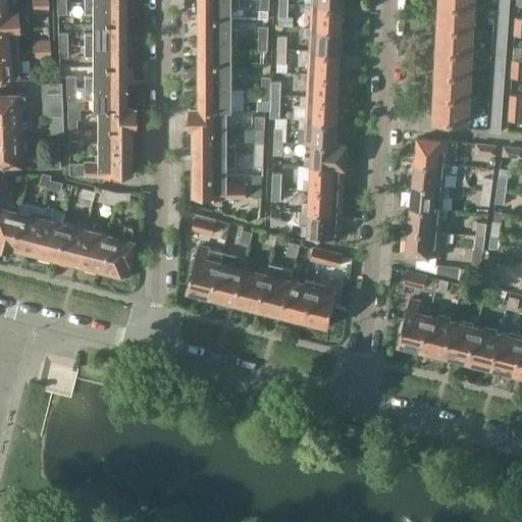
[(200,0),(201,16),(231,16),(231,8),(242,8),(241,0),(200,0)]
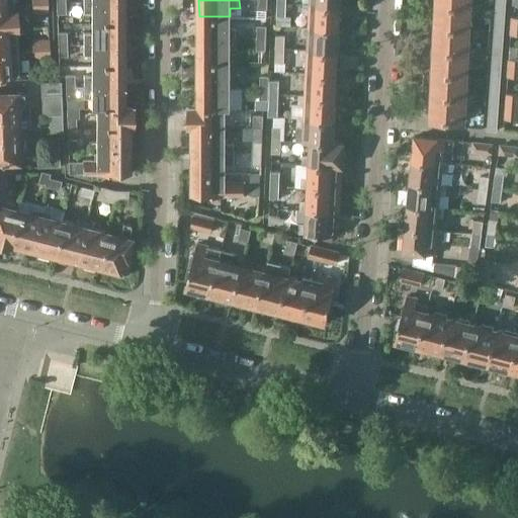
[(267,0),(258,0),(259,10),(267,10),(267,0)]
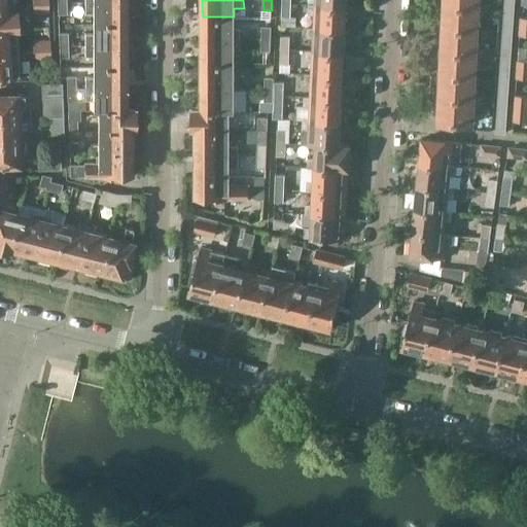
[(445,0),(445,1),(443,1),(442,7),(445,7),(444,27),(477,29),(478,0),(445,0)]
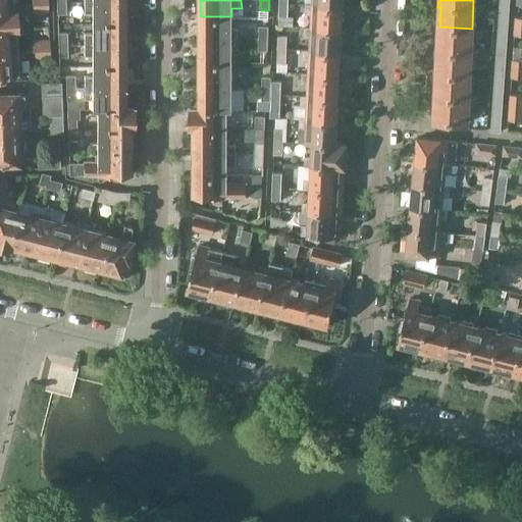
[(510,0),(501,0),(501,9),(510,10),(510,0)]
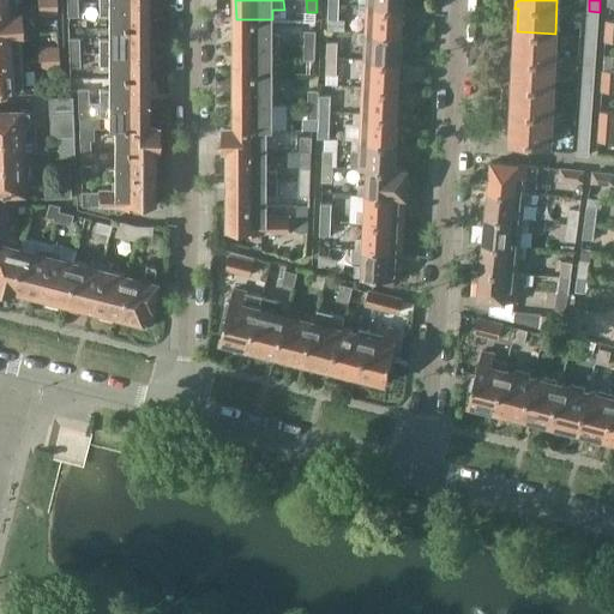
[(56,14),(55,2),(37,4),(37,16),(56,14)]
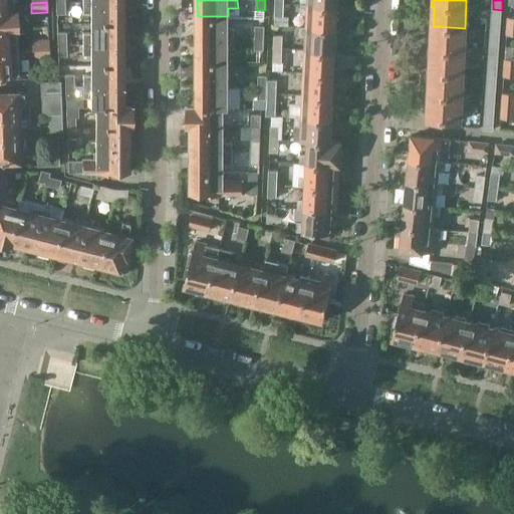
[(65,14),(64,2),(55,2),(56,14),(65,14)]
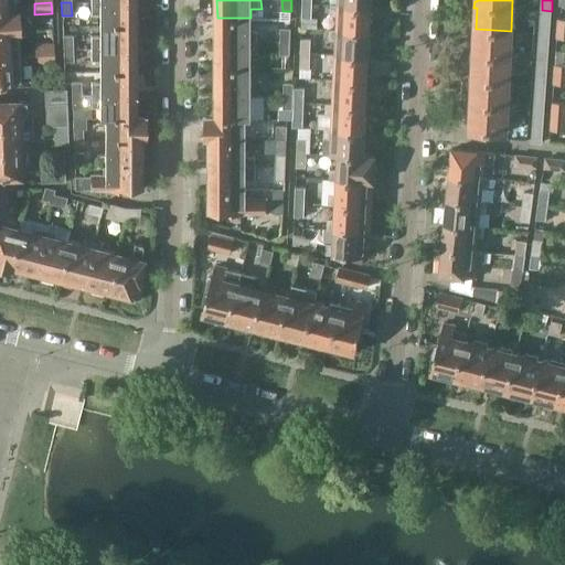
[(98,25),(134,25),(134,2),(91,2),(91,14),(98,14),(98,25)]
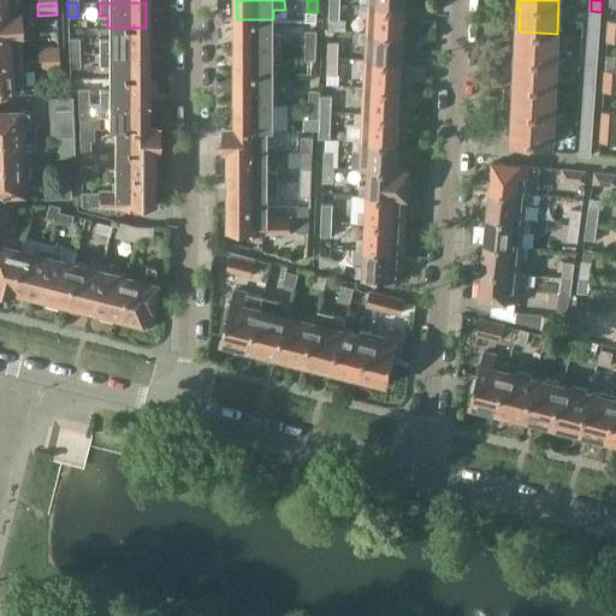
[(342,21),(342,4),(330,4),(330,21),(342,21)]
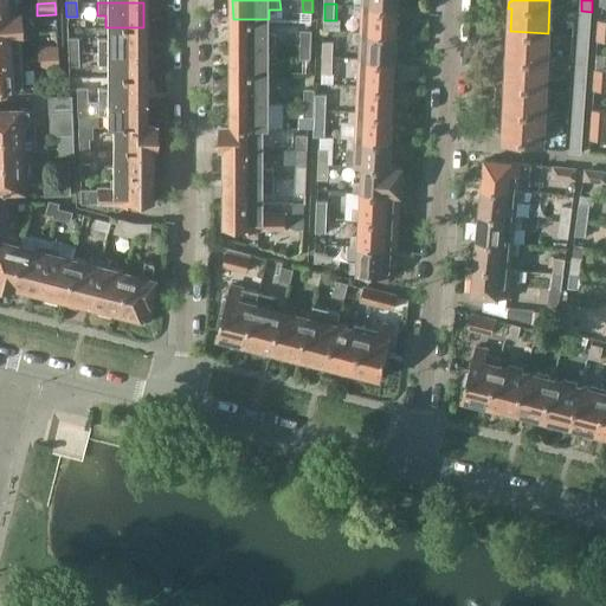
[(358,31),(398,33),(399,6),(359,5),(354,5),(353,15),(359,15),(358,31)]
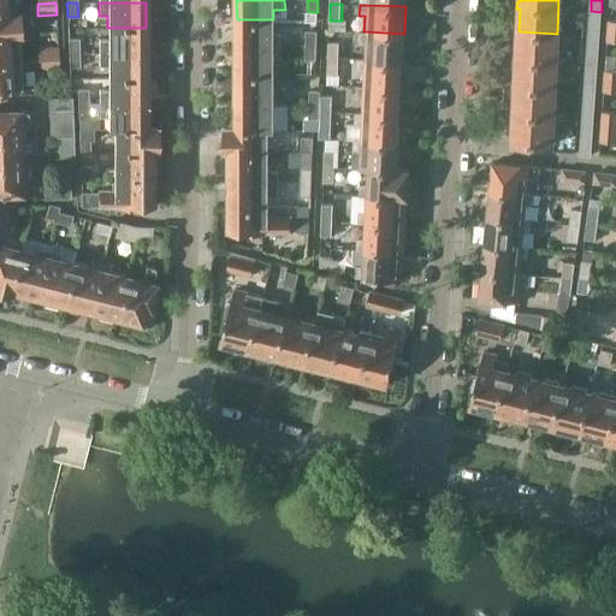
[(0,37),(17,36),(21,36),(19,12),(15,12),(15,9),(0,9),(0,37)]
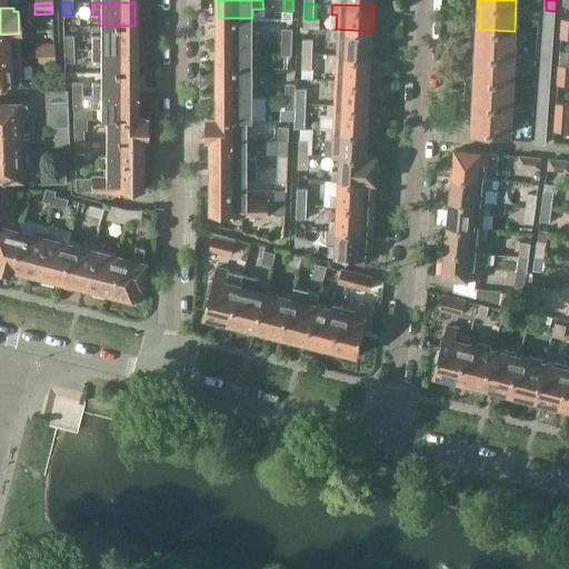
[(546,10),(545,23),(555,23),(556,11),(546,10)]
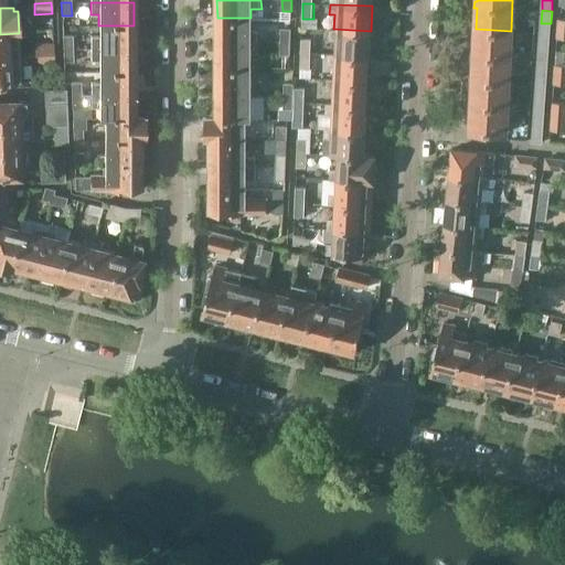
[(251,31),(251,18),(217,18),(217,41),(251,41),(257,41),(257,31),(251,31)]
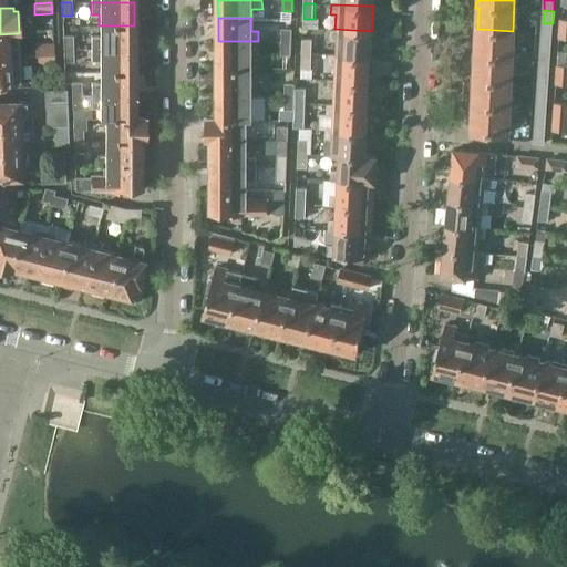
[(282,20),(281,41),(291,41),(292,21),(282,20)]
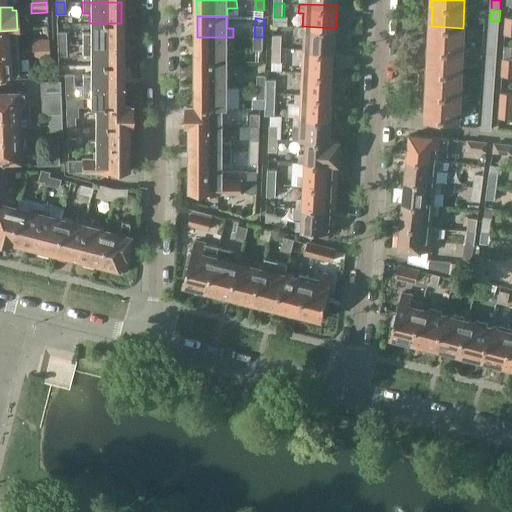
[(490,21),(489,33),(498,33),(499,21),(490,21)]
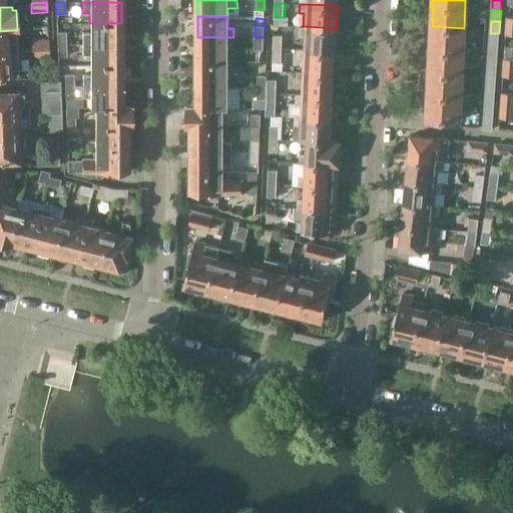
[(121,23),(89,23),(89,33),(82,33),(82,44),(121,44),(121,23)]
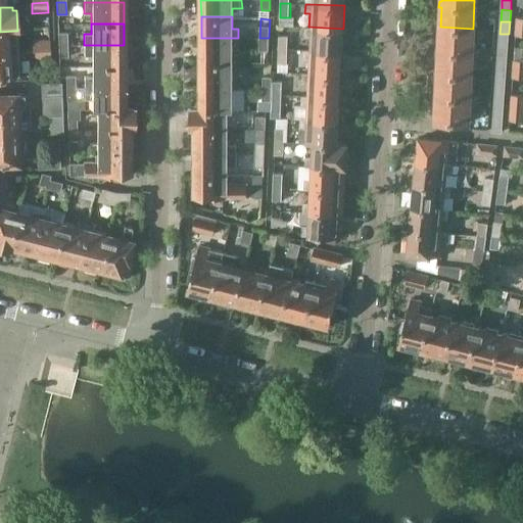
[(307,49),(342,51),(343,29),(308,27),(304,27),(304,36),(308,36),(307,49)]
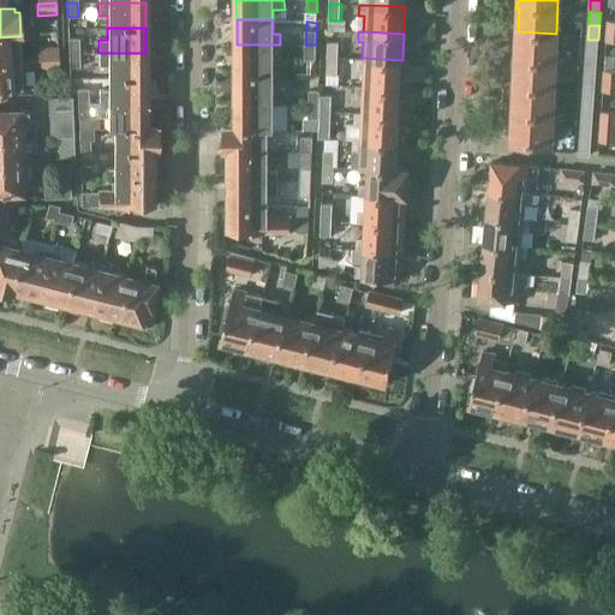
[(515,85),(554,88),(556,34),(518,31),(517,55),(514,54),(513,63),(517,63),(515,85)]
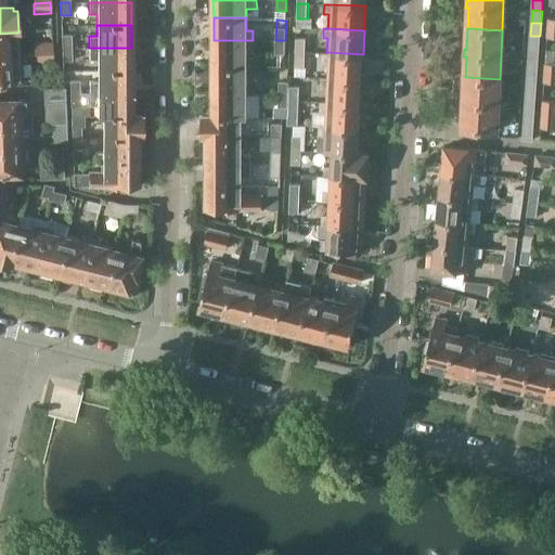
[(0,34),(0,57),(17,56),(15,33),(0,34)]
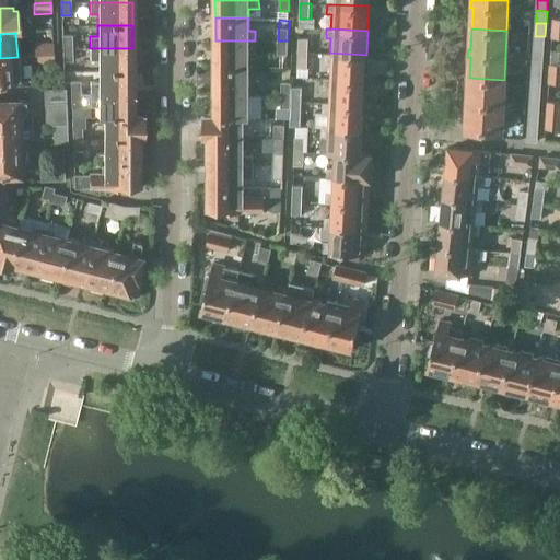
[(62,35),(62,48),(72,48),(71,35),(62,35)]
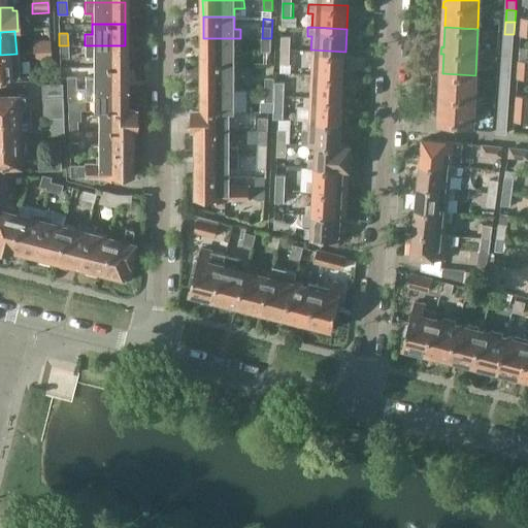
[(503,45),(513,46),(514,34),(504,34),(503,45)]
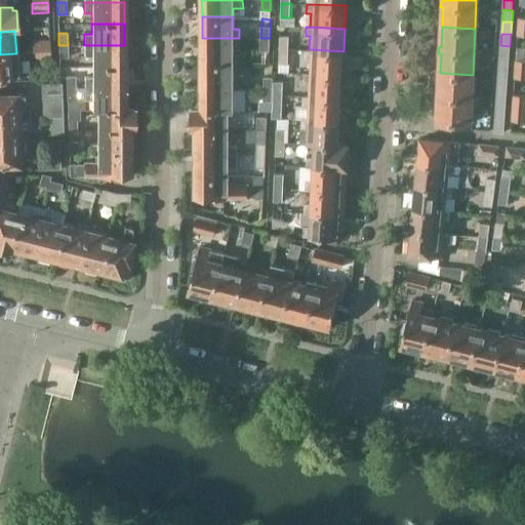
[(280,37),(279,49),(288,49),(289,37),(280,37)]
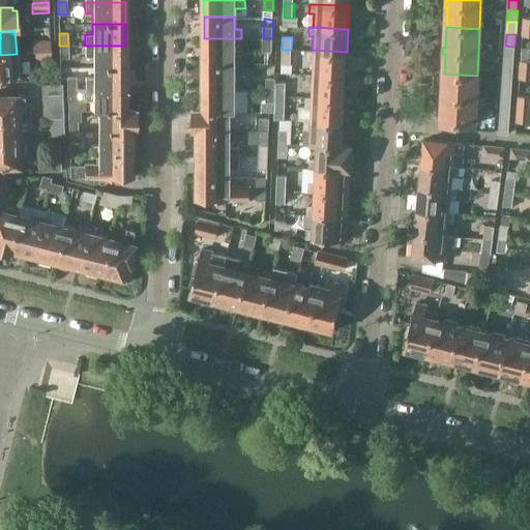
[(235,38),(204,38),(204,64),(235,64),(235,50),(235,38)]
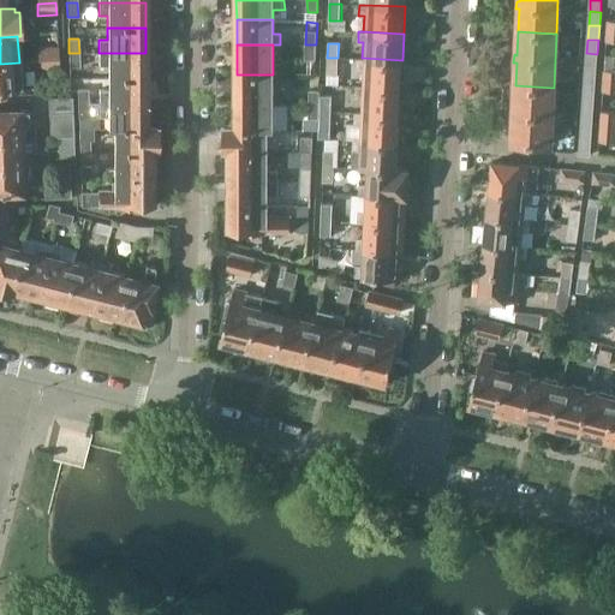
[(316,45),(305,45),(304,59),(316,59),(316,45)]
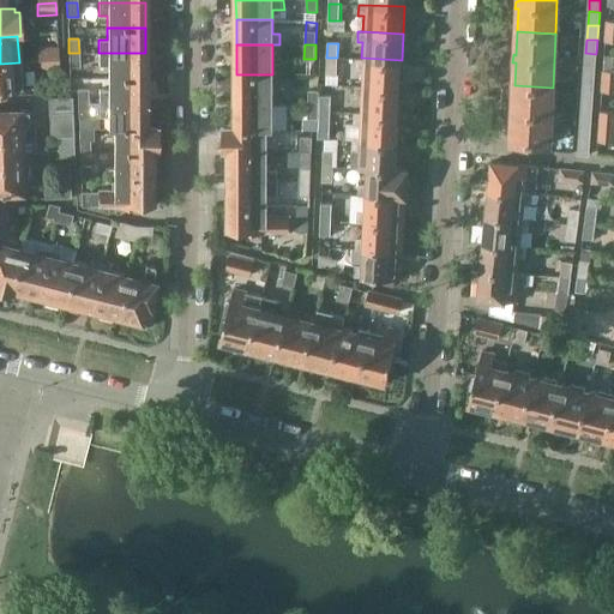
[(40,58),(59,56),(58,46),(40,47),(40,58)]
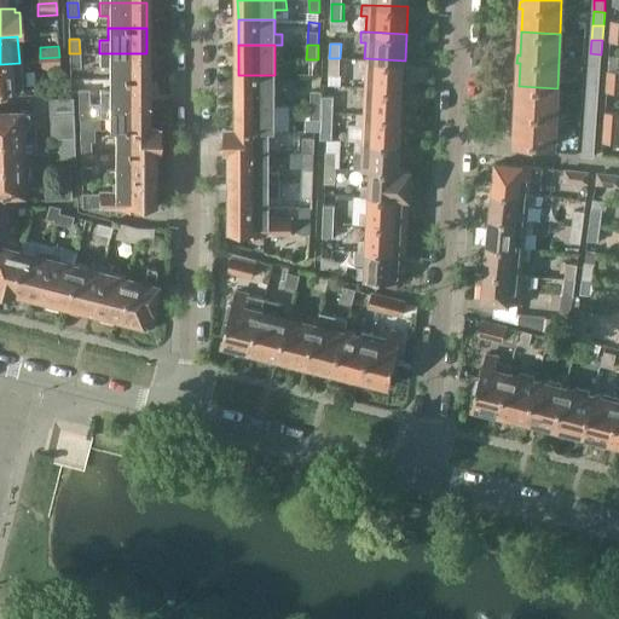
[(80,68),(80,53),(69,53),(69,68),(79,68),(80,68)]
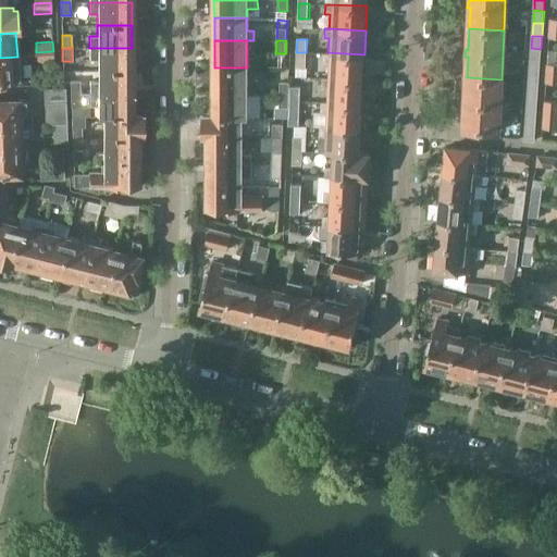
[(97,60),(97,71),(132,71),(132,48),(89,48),(89,60),(97,60)]
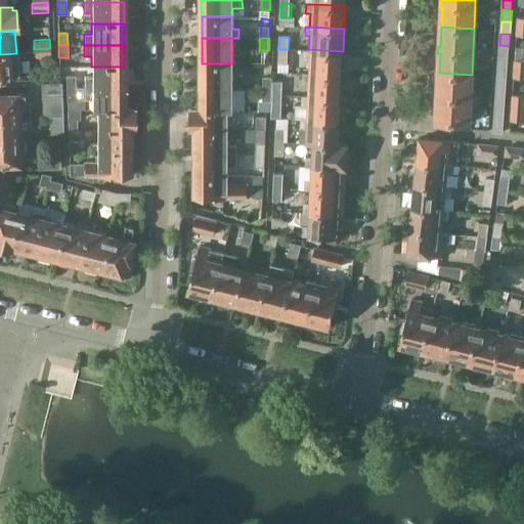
[(499,45),(499,57),(508,58),(509,46),(499,45)]
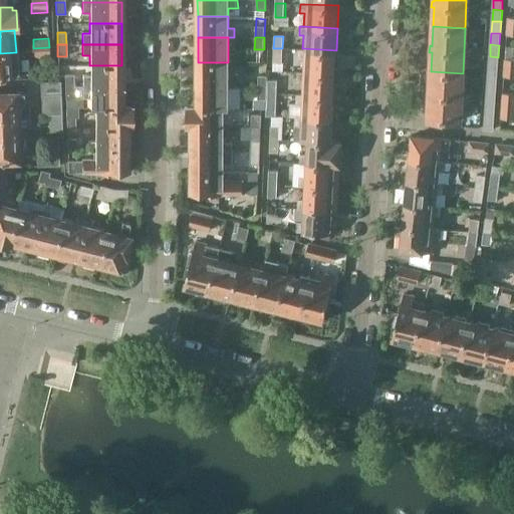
[(49,58),(49,47),(33,48),(34,58),(49,58)]
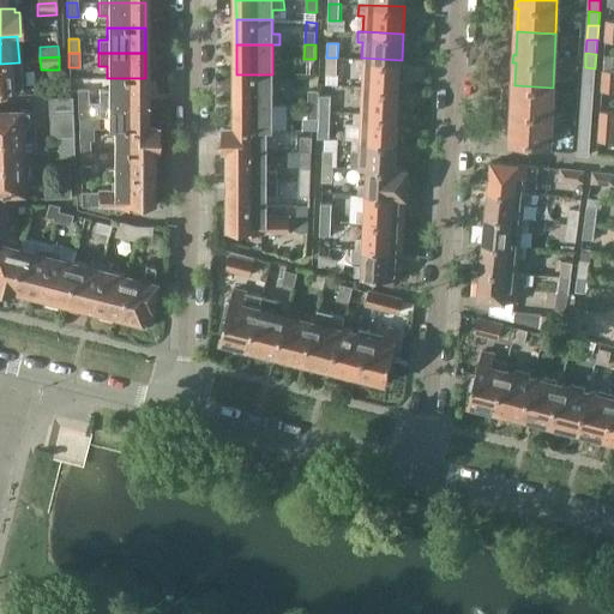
[(337,74),(337,58),(326,58),(326,74),(337,74)]
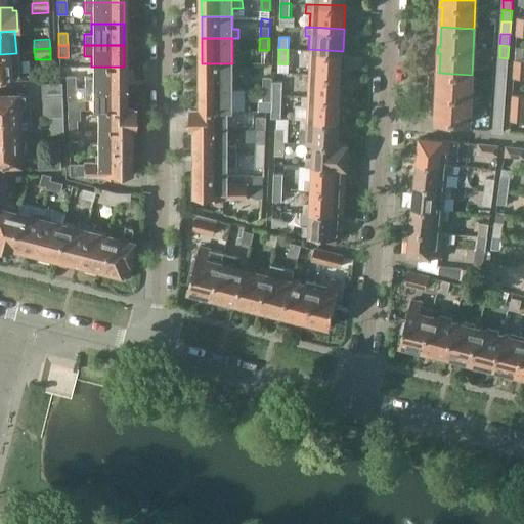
[(307,73),(341,74),(343,51),(308,49),(304,49),(303,57),(307,58),(307,73)]
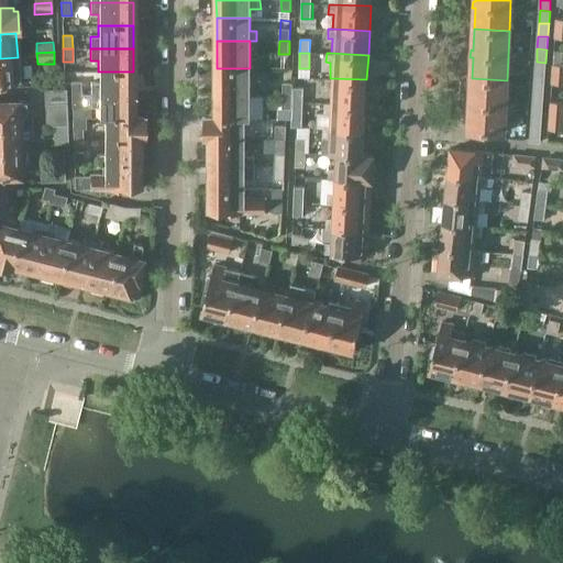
[(18,57),(0,58),(0,81),(19,80),(18,57)]
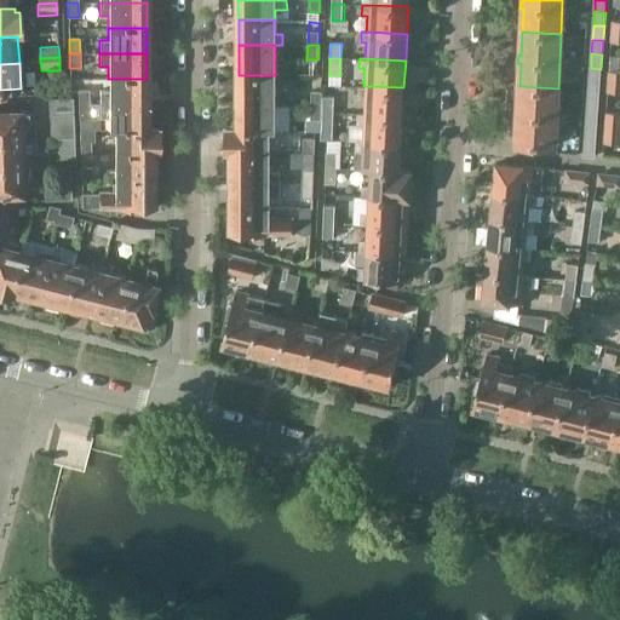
[(80,79),(79,68),(69,68),(70,80),(80,79)]
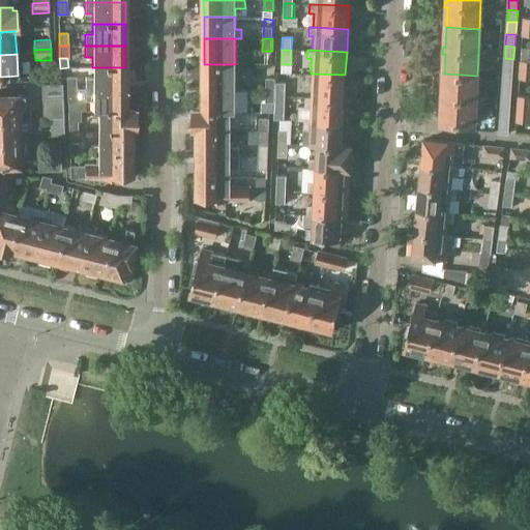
[(505,58),(504,70),(513,70),(513,59),(505,58)]
